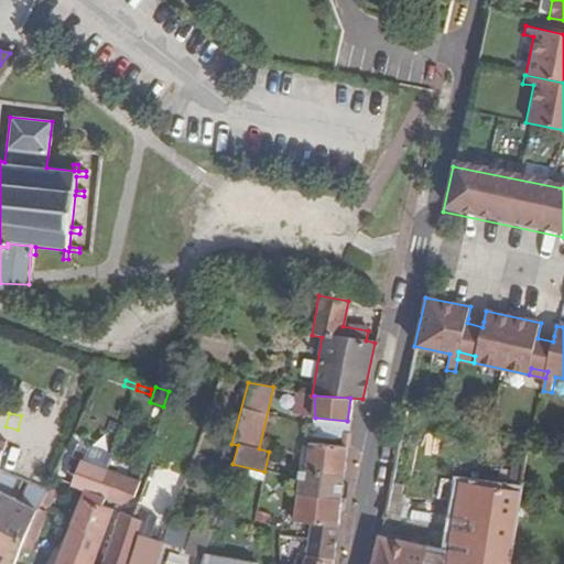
[(295,495),(339,498),(345,448),(307,444),(305,468),(299,468),(296,480),(295,495)]
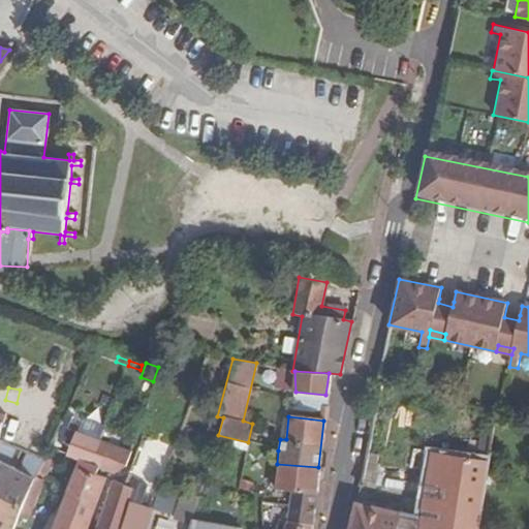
[(65,430),(74,433),(80,421),(69,417),(65,430)]
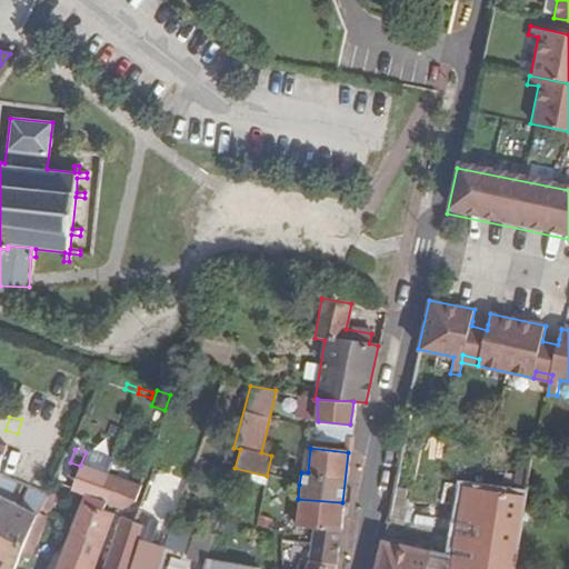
[(86,452),(71,491),(85,496),(106,503),(122,509),(133,502),(139,486),(103,475),(109,459),(86,451),(86,452)]
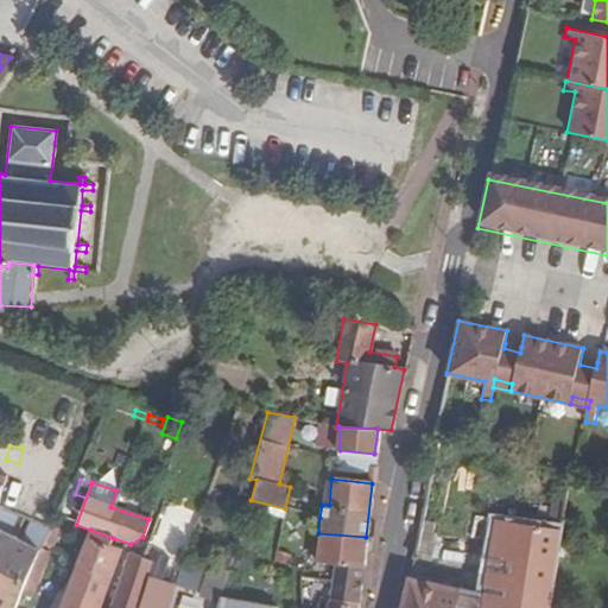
[(283,520),(285,508),(251,500),(248,499),(244,517),(264,521),(265,515),(283,520)]
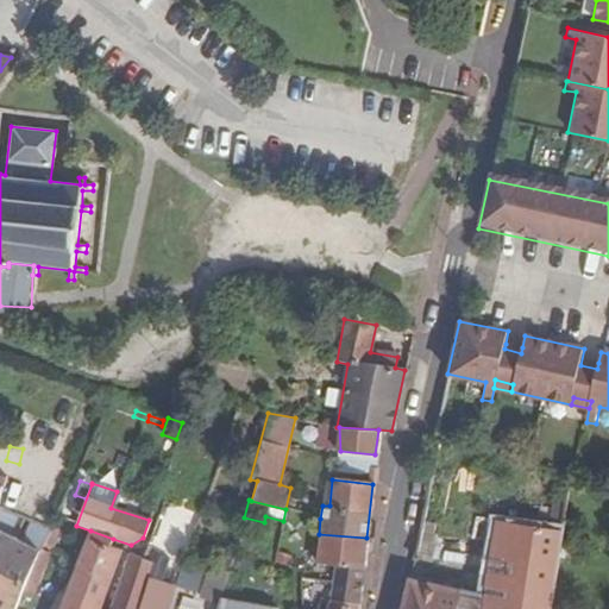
[(547,529),(559,531),(564,504),(551,503),(547,529)]
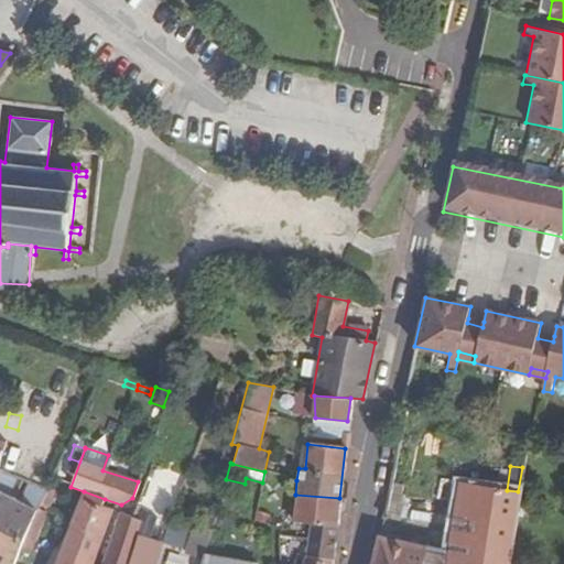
[(155,505),(165,475),(149,469),(139,499),(155,505)]
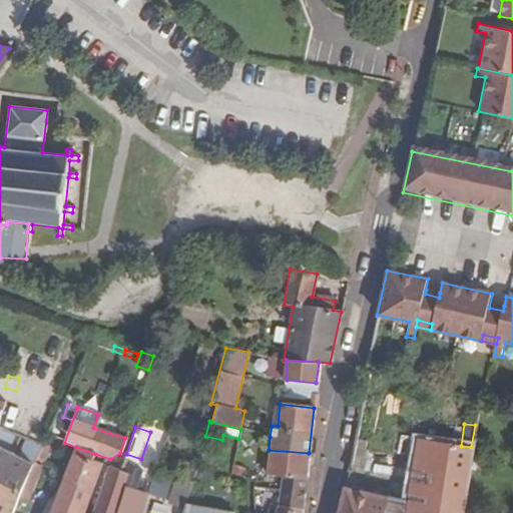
[(413,456),(416,439),(399,436),(396,453),(413,456)]
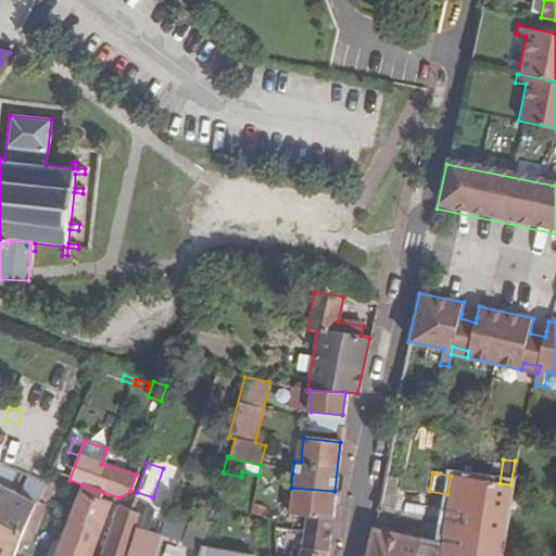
[(500,555),(510,484),(500,483),(451,476),(447,494),(438,547),(437,555),(500,555)]
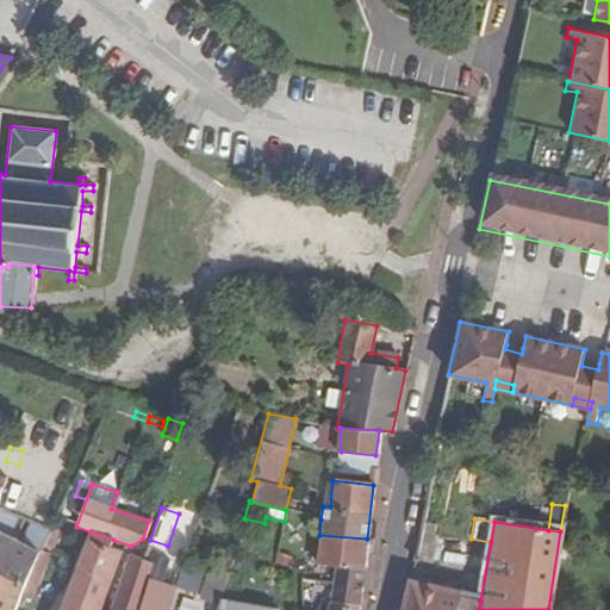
[(113,540),(91,531),(87,540),(110,548),(113,540)]
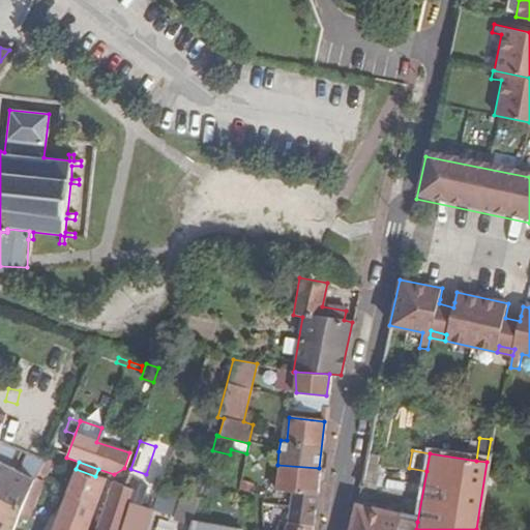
[(10,529),(17,517),(33,480),(0,464),(0,529),(1,529),(10,529)]
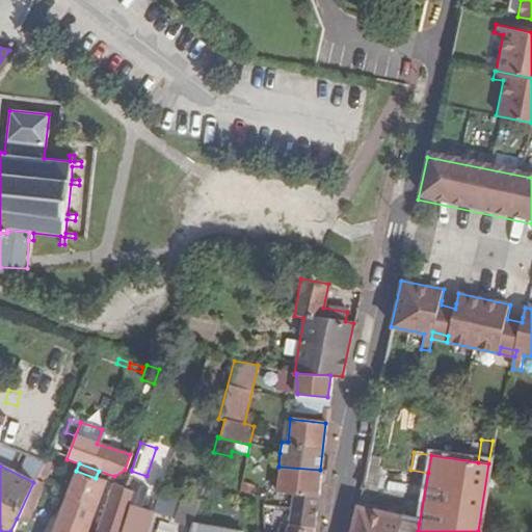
[(314,524),(320,470),(278,467),(273,507),(289,511),(288,524),(313,531),(314,524)]
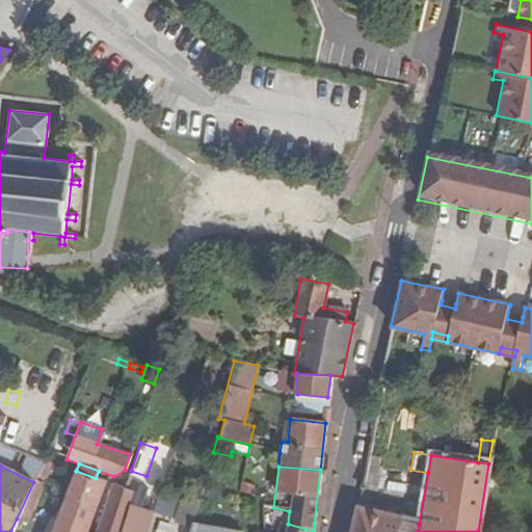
[(96,478),(76,471),(52,531),(86,531),(105,481),(96,478)]
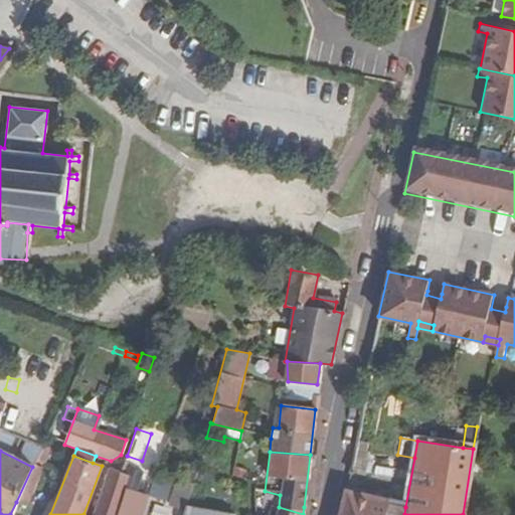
[(32,467),(16,502),(26,505),(41,469),(32,464),(32,467)]
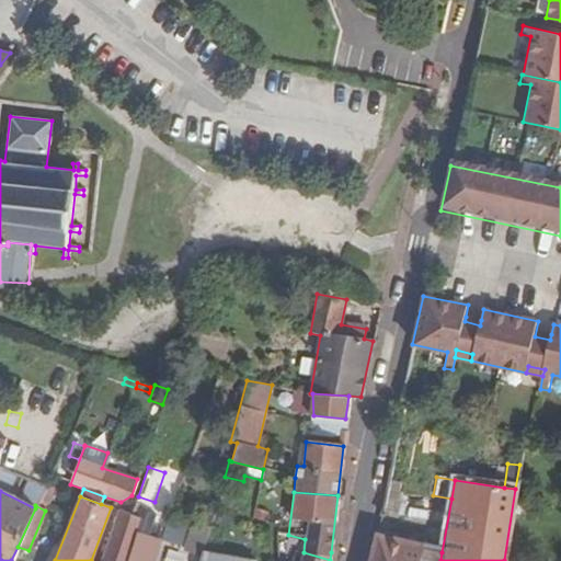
[(127,560),(137,531),(149,535),(156,515),(135,508),(133,515),(118,511),(100,560),(127,560)]
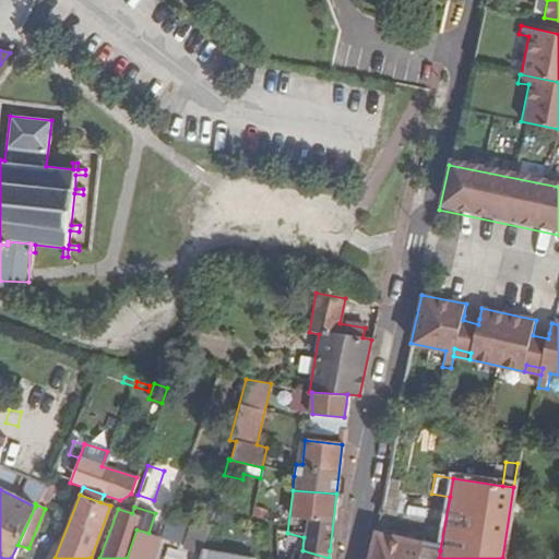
[(156,558),(164,538),(149,533),(137,530),(127,558),(156,558)]
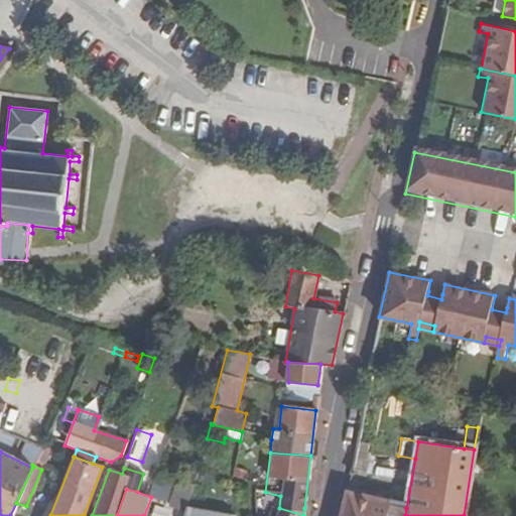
[(405,515),(406,508),(387,503),(386,502),(346,493),(341,515),(405,515)]
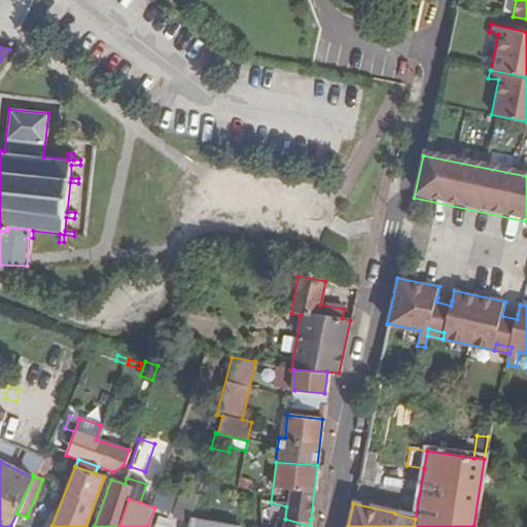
[(238,526),(189,518),(186,526),(238,526)]
